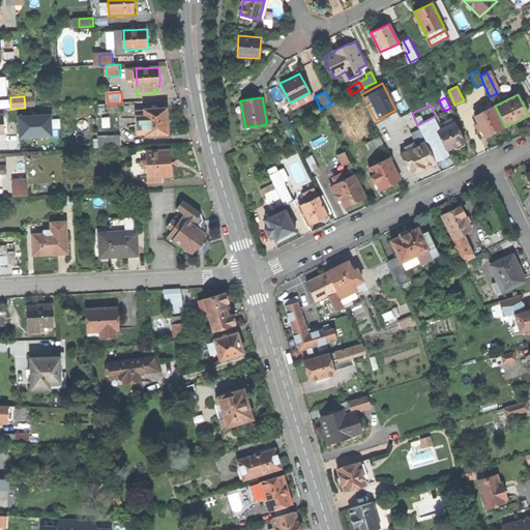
[(452,107),(450,108),(446,110),(450,118),(455,115),(452,107)]
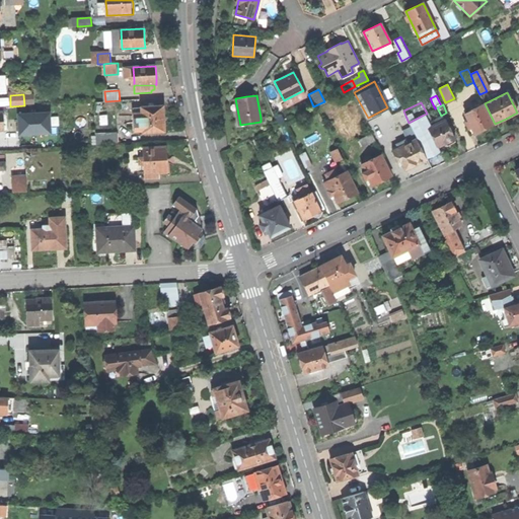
[(471,127),(474,134),(484,129),(493,125),(483,104),(464,114),(468,121),(465,122),(468,129),(471,127)]
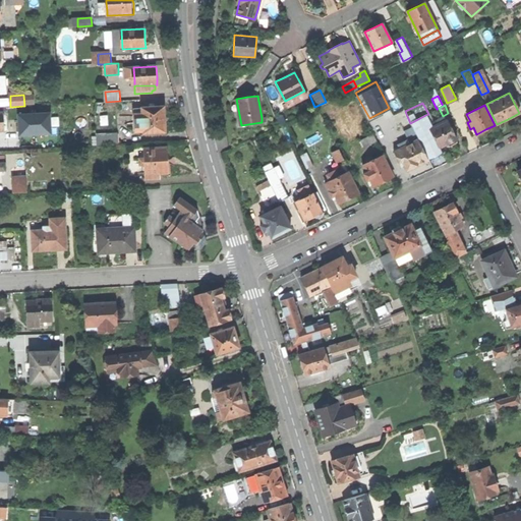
[(143,131),(143,133),(166,132),(165,119),(164,106),(142,108),(142,114),(143,131)]
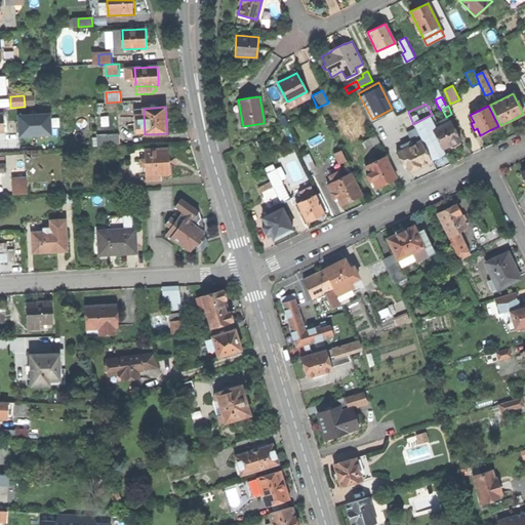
[(52,112),(16,114),(17,138),(26,138),(42,137),(53,137),(52,112)]
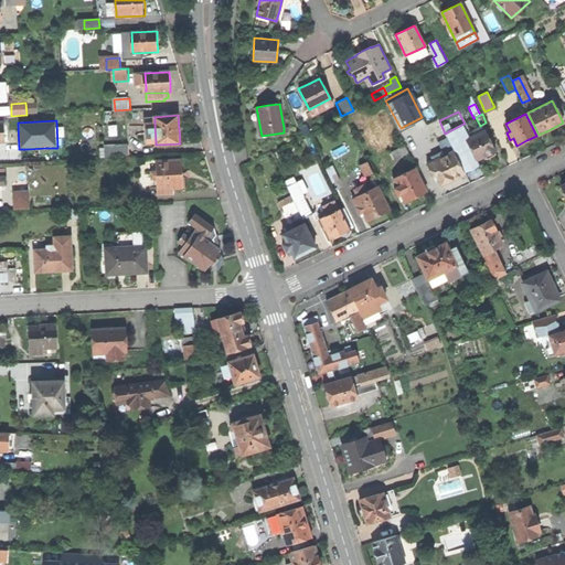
[(147,144),(156,142),(155,124),(146,125),(147,144)]
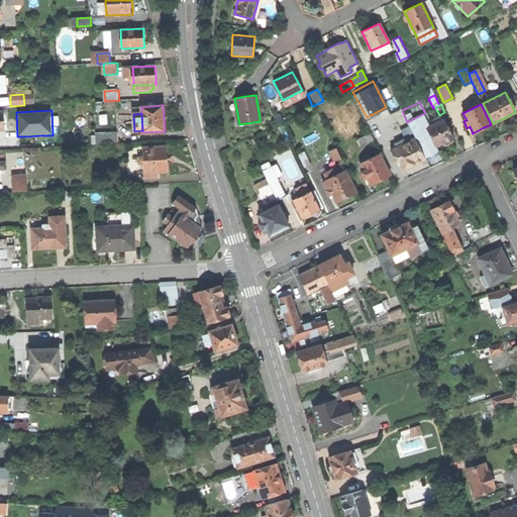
[(412,131),(425,159),(438,152),(435,146),(426,127),(428,126),(427,124),(422,114),(407,122),(409,125),(412,131)]
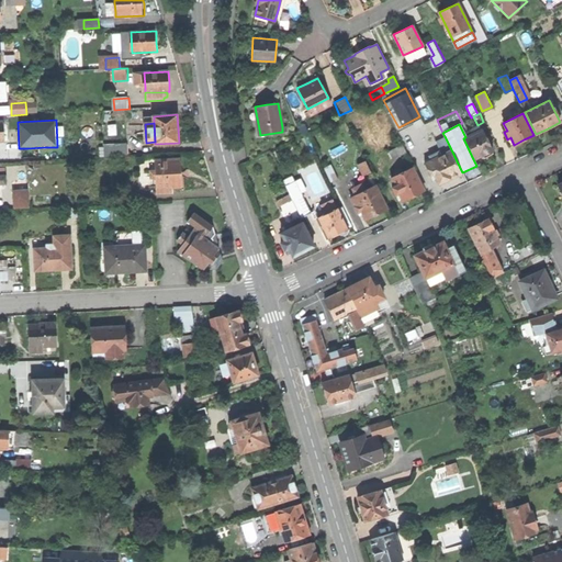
[(433,128),(438,139),(445,136),(442,133),(439,125),(433,128)]
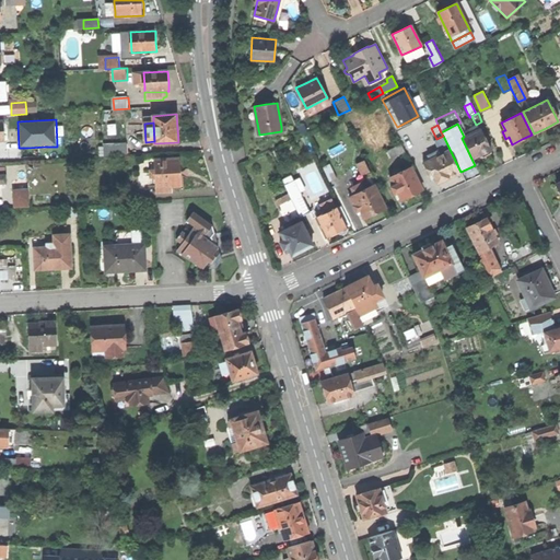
[(478,127),(463,135),(464,137),(479,130),(478,127)]
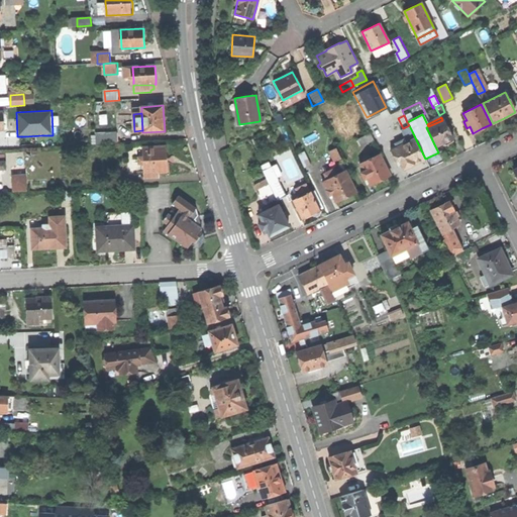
[(367,123),(371,133),(373,136),(379,133),(373,120),(367,123)]
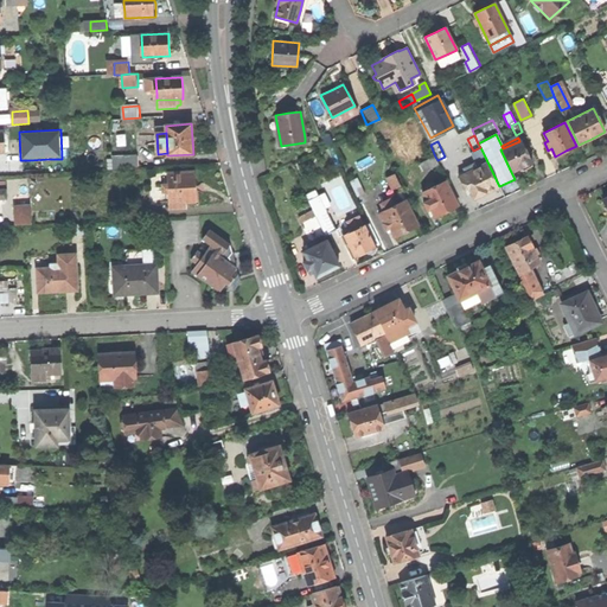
[(519,141),(503,148),(500,149),(511,172),(517,168),(521,167),(530,163),(519,141)]
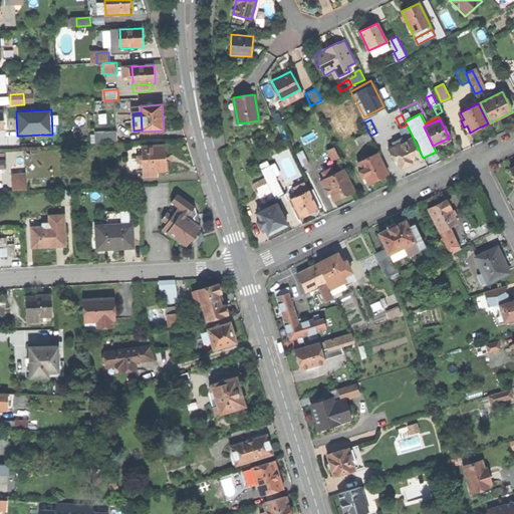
[(400,136),(410,131),(407,124),(401,127),(397,130),(400,136)]
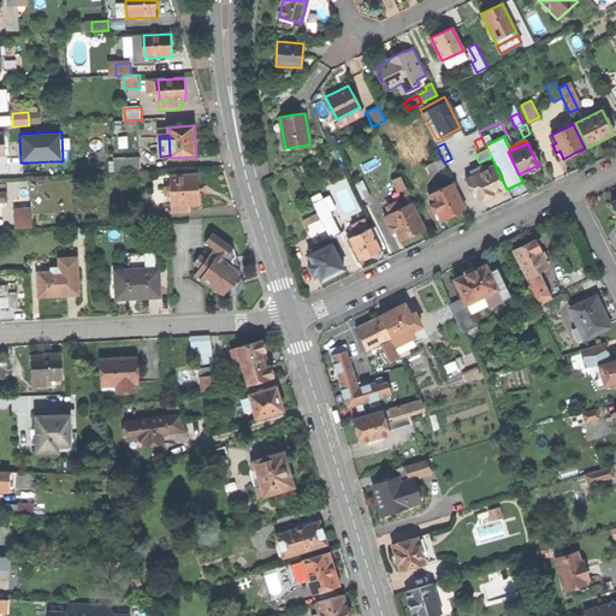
[(116,159),(116,173),(141,172),(140,158),(116,159)]
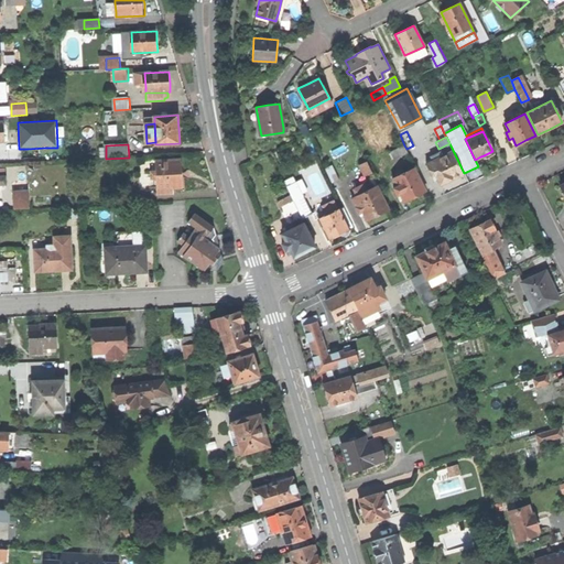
[(391,151),(394,160),(409,153),(407,149),(404,145),(391,151)]
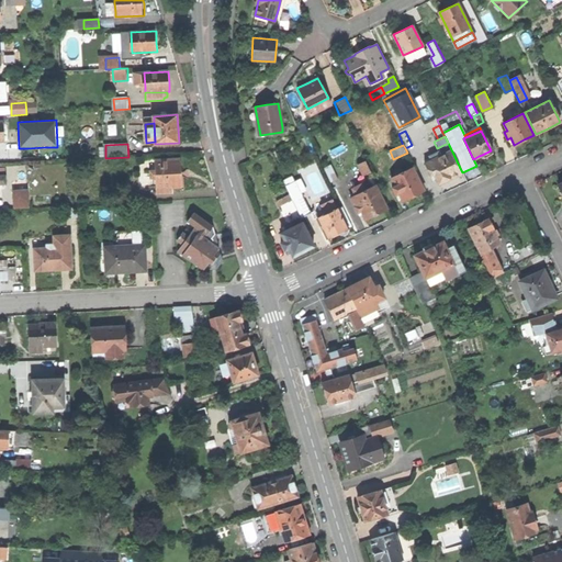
[(425,164),(430,175),(434,173),(438,183),(449,178),(460,172),(450,152),(439,157),(431,160),(425,164)]
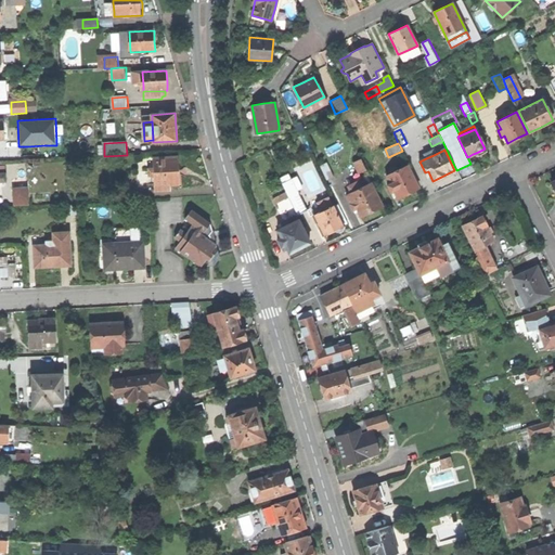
[(154,176),(155,185),(170,185),(178,184),(178,170),(177,157),(154,158),(154,169),(154,176)]
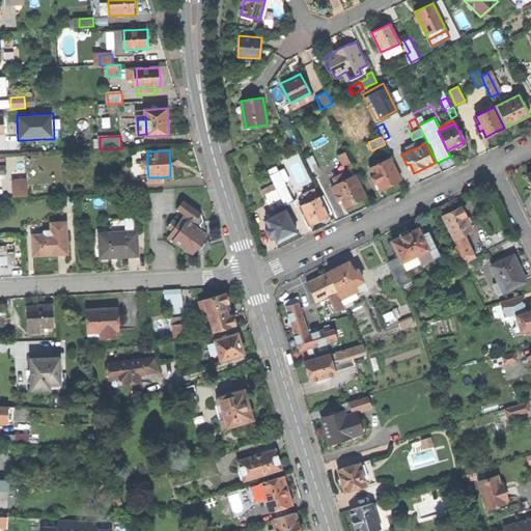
[(338,156),(343,165),(350,162),(345,152),(338,156)]
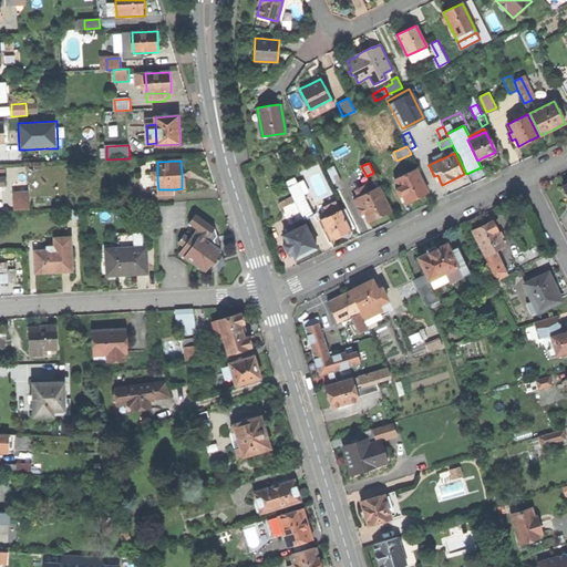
[(402,195),(406,203),(415,198),(428,193),(415,168),(395,179),(399,187),(395,189),(399,196),(402,195)]
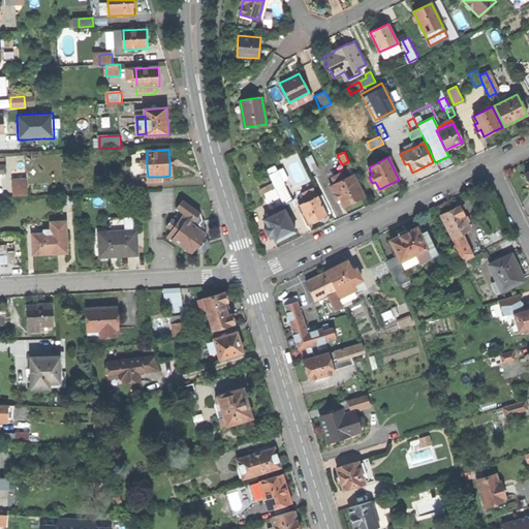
[(174,162),(169,162),(169,176),(162,177),(162,180),(175,179),(174,168),(174,162)]
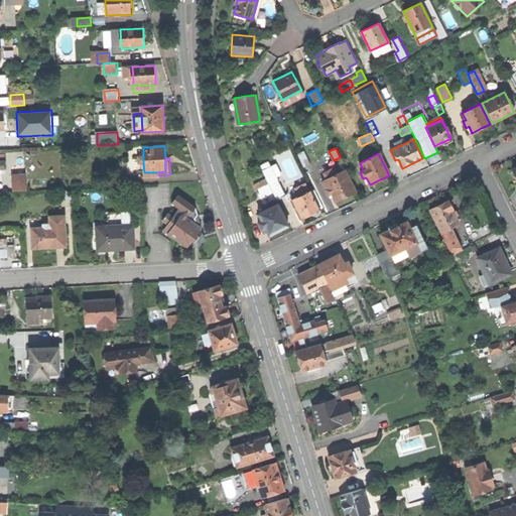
[(321,181),(329,196),(332,194),(336,202),(345,197),(355,191),(344,170),(321,181)]
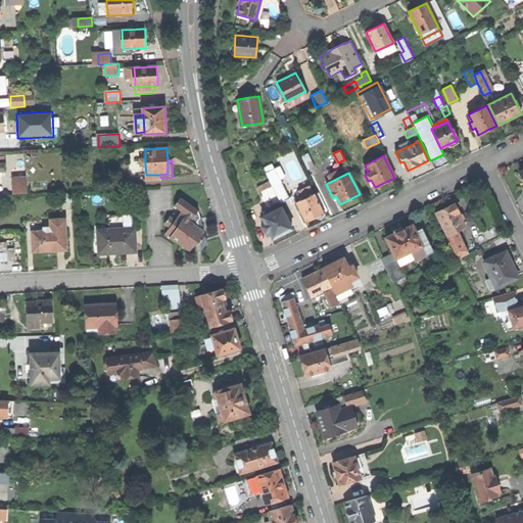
[(11,179),(12,186),(27,185),(27,178),(11,179)]
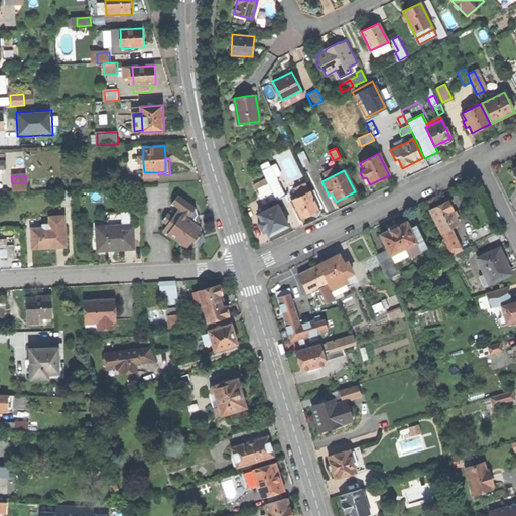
[(26,190),(26,182),(12,183),(12,191),(26,190)]
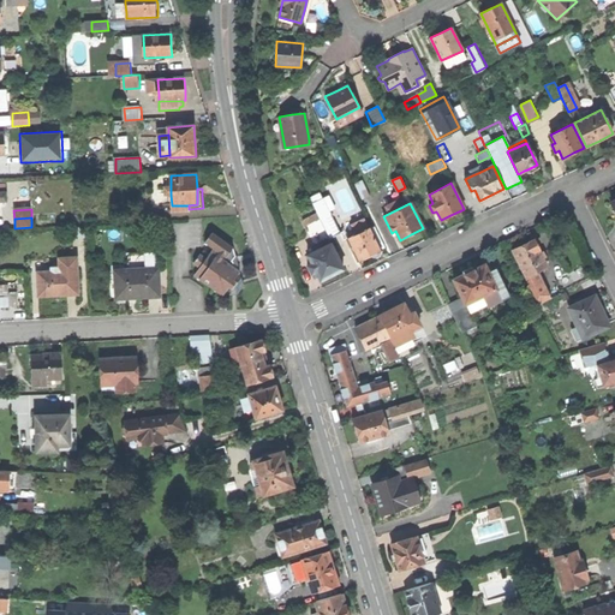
[(323,224),(324,227),(329,237),(329,238),(339,233),(332,219),(323,224)]
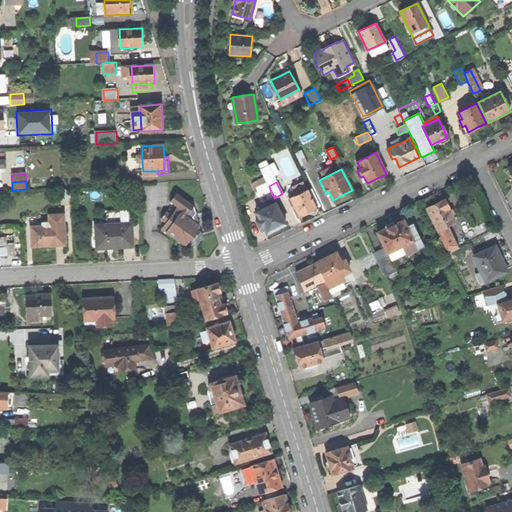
[(296,186),(299,193),(306,190),(302,183),(296,186)]
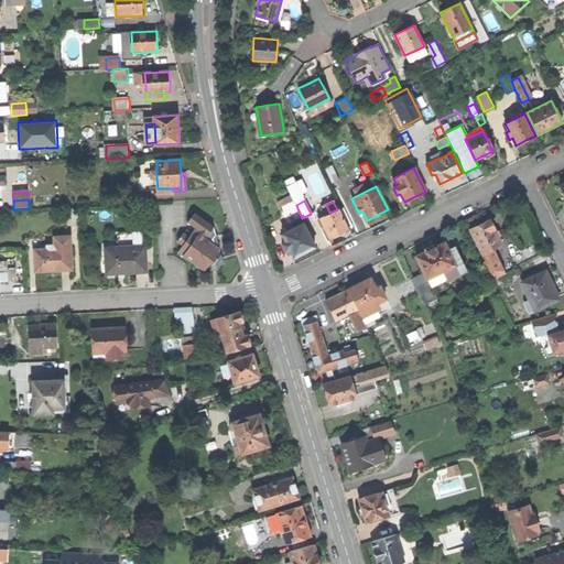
[(289,224),(302,217),(297,208),(284,215),(289,224)]
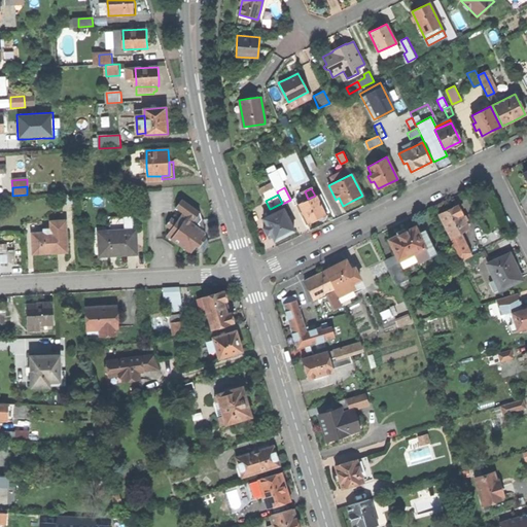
[(308,199),(297,204),(307,223),(312,220),(316,218),(319,220),(324,217),(324,215),(325,214),(316,195),(315,196),(308,199)]
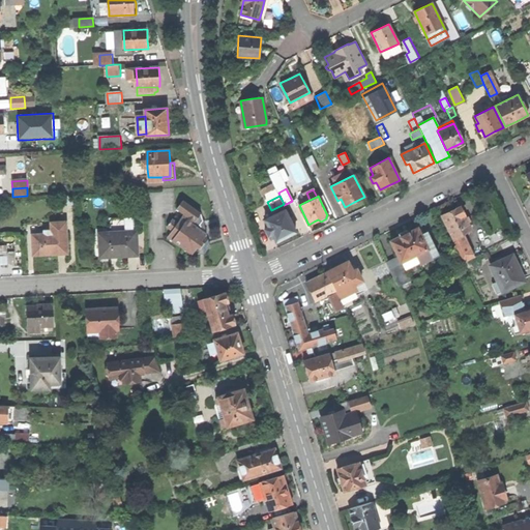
[(184,214),(183,216),(201,228),(203,225),(200,223),(203,217),(200,212),(181,200),(176,209),(184,214)]
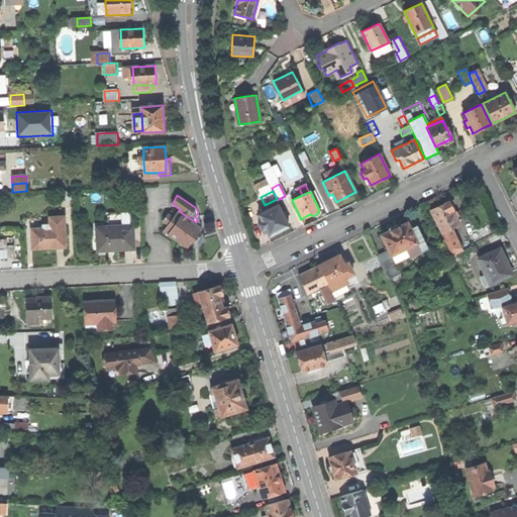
[(431,211),(442,233),(453,228),(460,225),(449,202),(440,207),(431,211)]
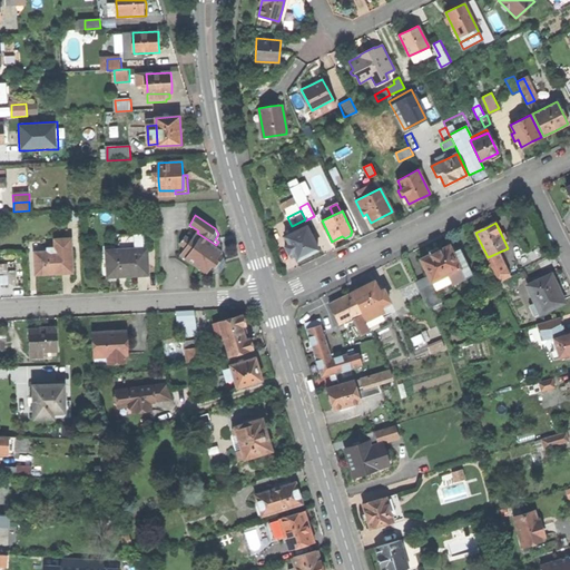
[(317,249),(305,226),(285,236),(288,245),(285,246),(288,253),(292,252),(296,261),(307,255),(317,249)]
